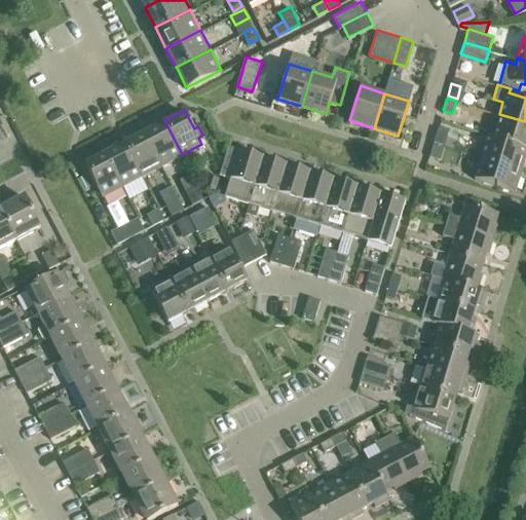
[(525,121),(499,114),(492,134),(492,135),(525,145),(525,121)]
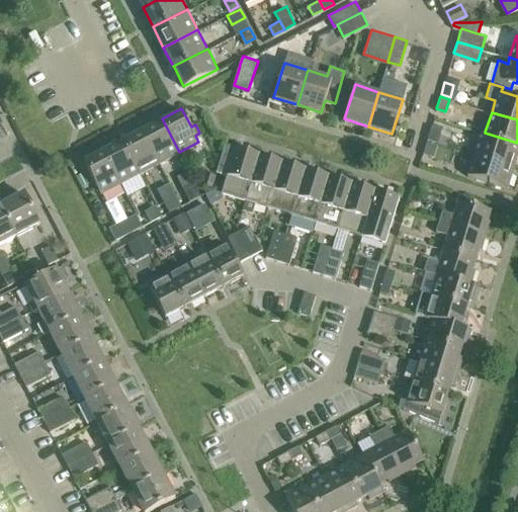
[(143,129),(160,162),(179,152),(162,118),(143,129)]
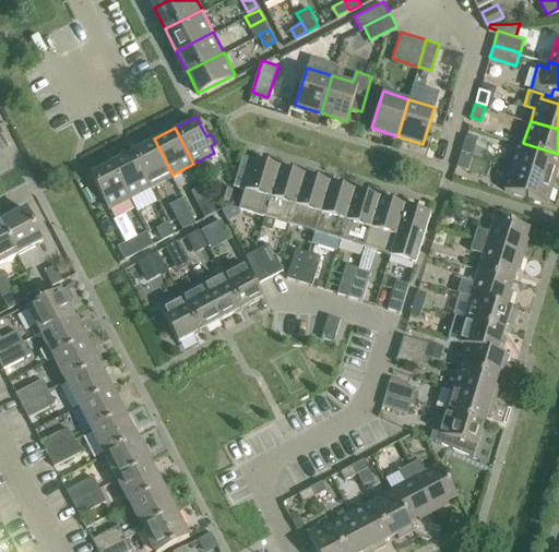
[(466,134),(462,150),(473,153),(477,138),(466,134)]
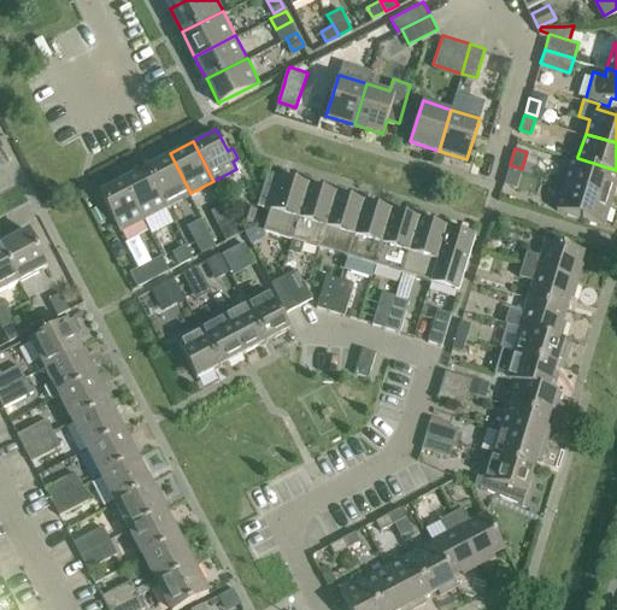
[(147,165),(168,205),(191,193),(170,153),(147,165)]
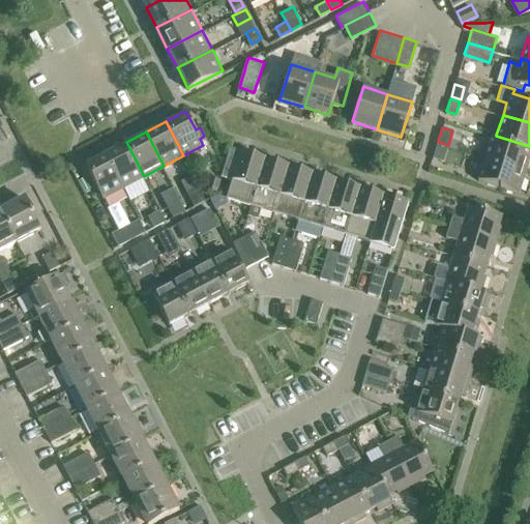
[(491,134),(483,156),(525,169),(529,153),(529,146),(496,136),(496,135),(491,134)]
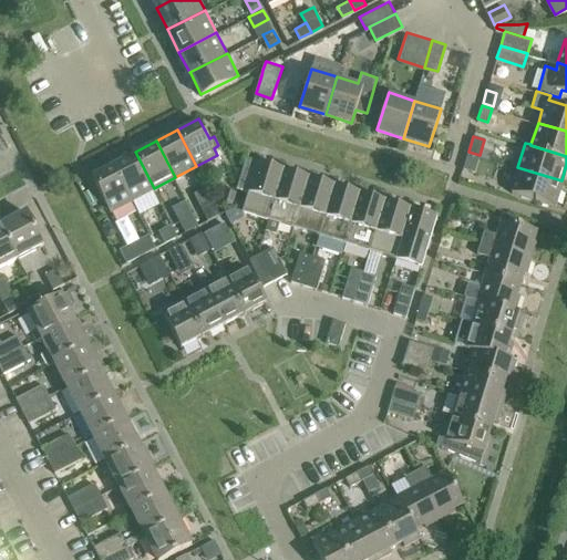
[(113,163),(132,200),(154,188),(135,152),(113,163)]
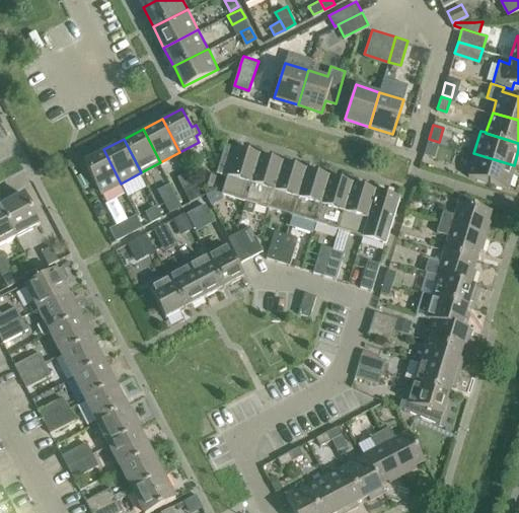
[(435,156),(438,144),(428,141),(425,153),(435,156)]
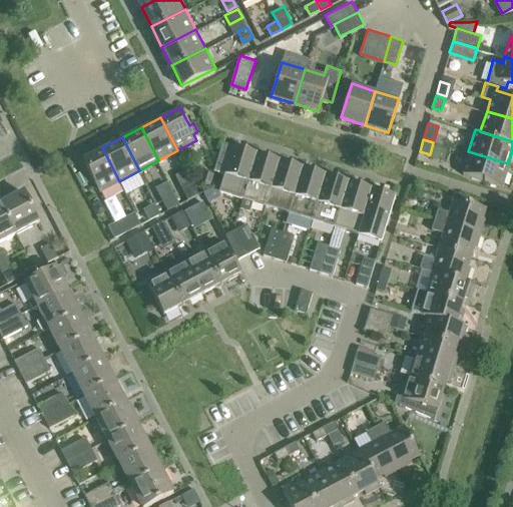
[(218,190),(242,197),(257,151),(222,140),(213,168),(224,171),(219,188),(218,190)]
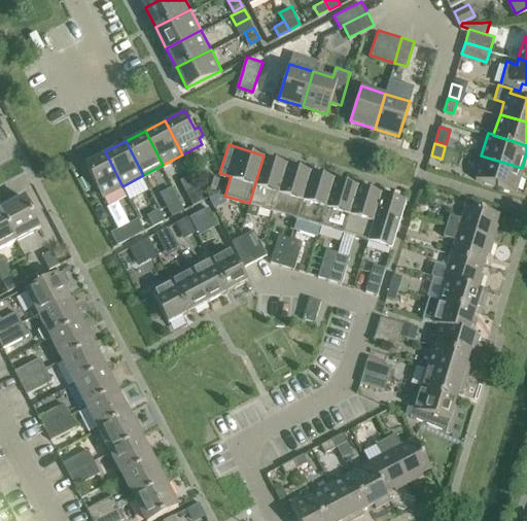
[(105,151),(84,162),(103,197),(115,189),(123,186),(105,151)]
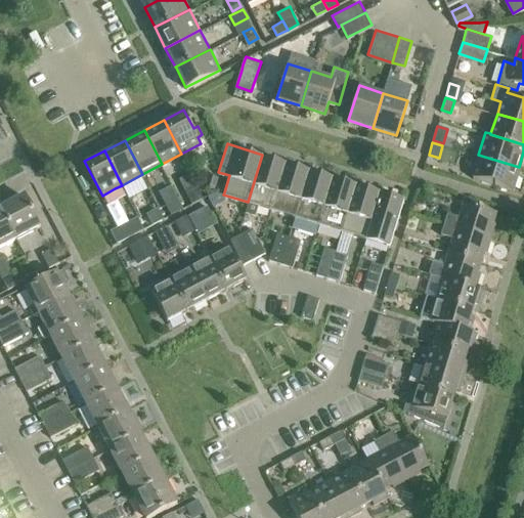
[(262,155),(248,202),(245,211),(254,214),(257,205),(271,209),(286,162),(262,155)]
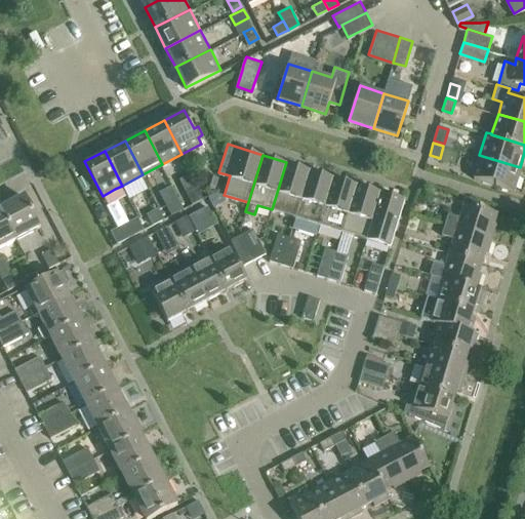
[(514,189),(520,167),(479,155),(473,176),(514,189)]
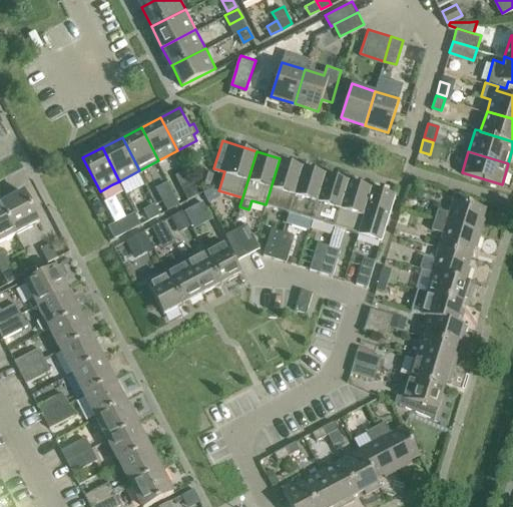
[(280,158),(266,204),(289,211),(303,165),(280,158)]
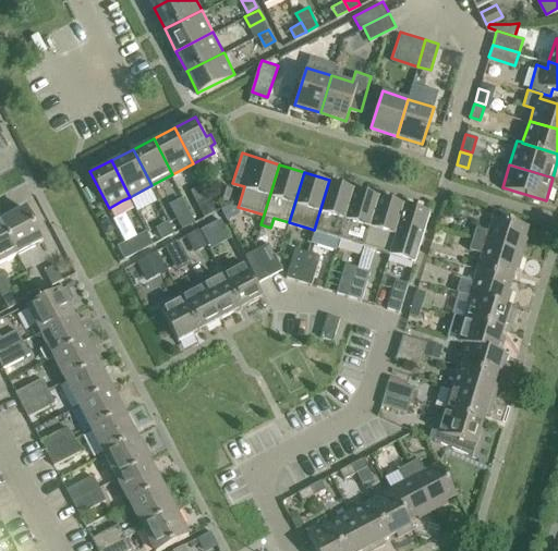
[(329,180),(314,230),(315,230),(312,241),(336,249),(340,237),(354,187),(329,180)]
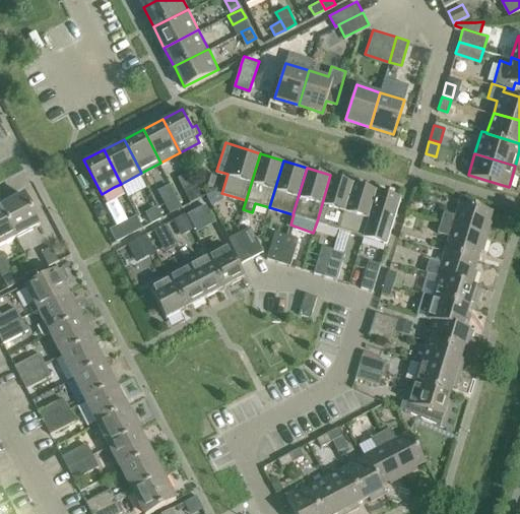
[(207,170),(203,183),(211,186),(215,173),(207,170)]
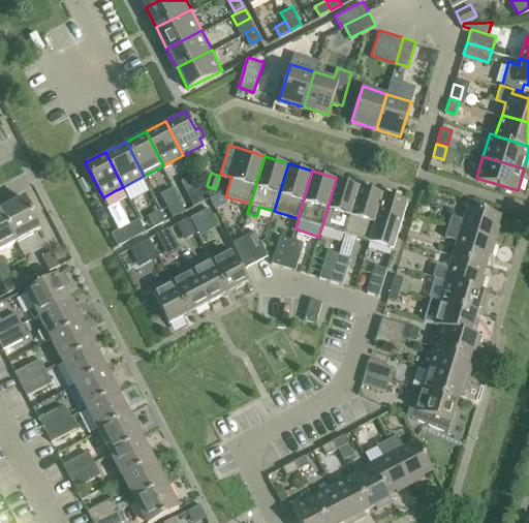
[(85,174),(76,178),(83,189),(91,185),(85,174)]
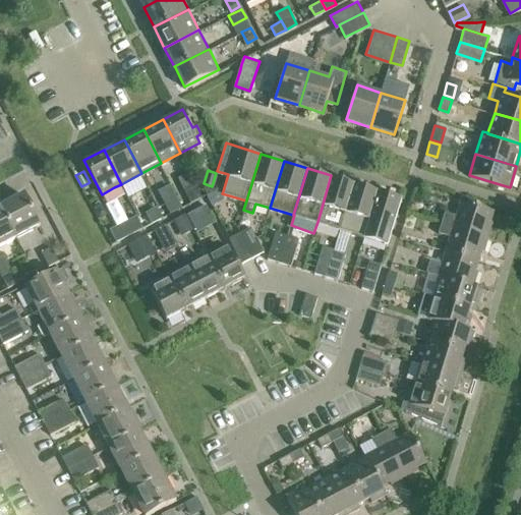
[(331,175),(317,222),(340,229),(354,182),(331,175)]
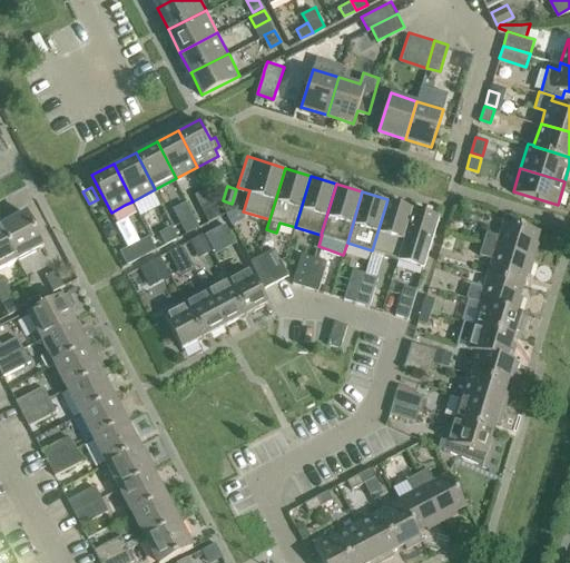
[(200,204),(199,204),(208,219),(220,213),(212,197),(200,204)]
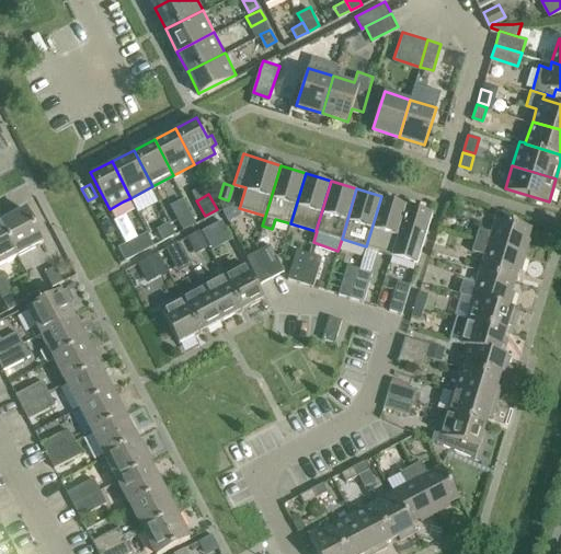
[(381,196),(366,246),(390,254),(405,204),(381,196)]
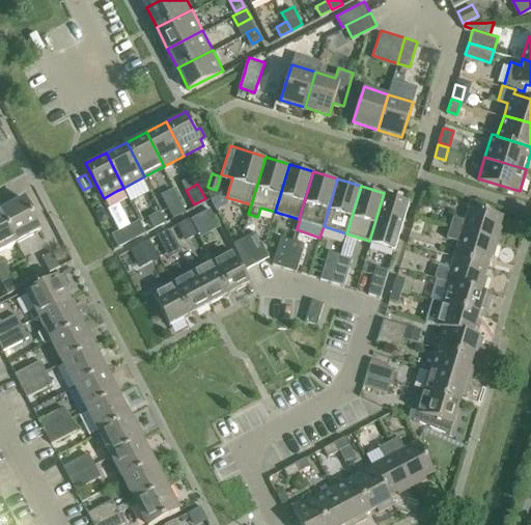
[(223,189),(210,197),(216,209),(226,201),(226,197),(227,195),(223,189)]
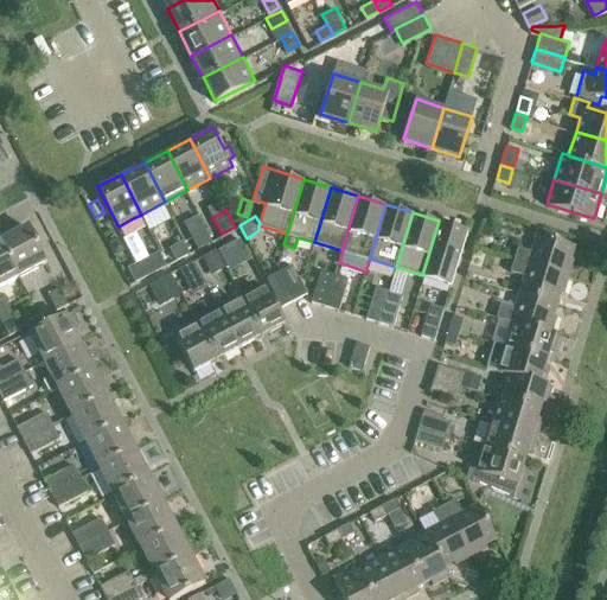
[(439,221),(422,275),(451,283),(468,229),(439,221)]
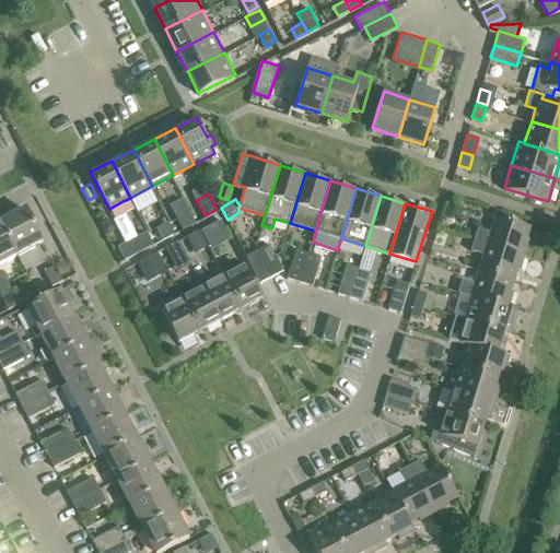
[(0,220),(18,254),(44,239),(26,207),(0,220)]
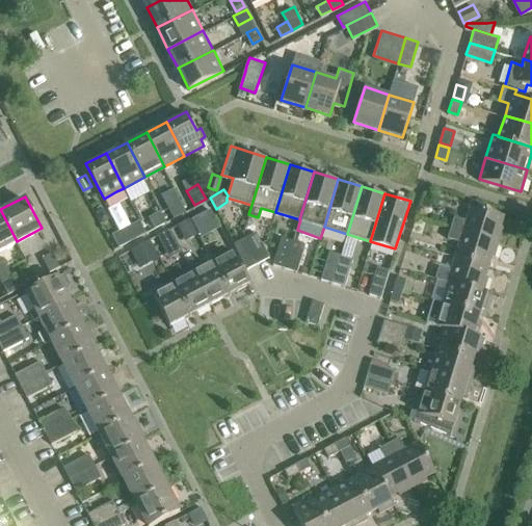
[(180,198),(167,204),(174,216),(186,209),(185,209),(180,198)]
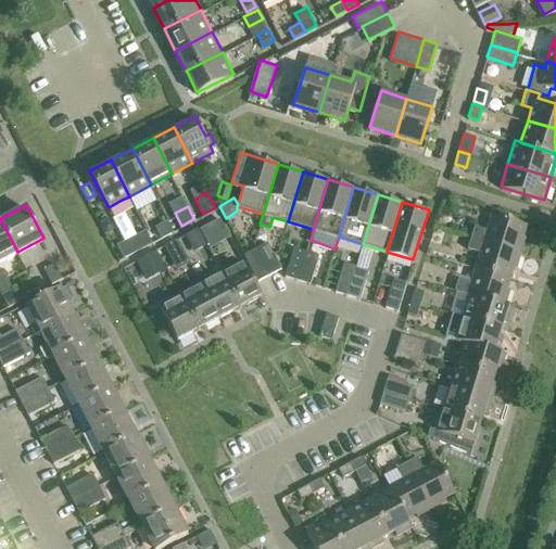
[(475,225),(471,235),(520,252),(526,235),(522,234),(526,224),(491,213),(485,228),(475,225)]
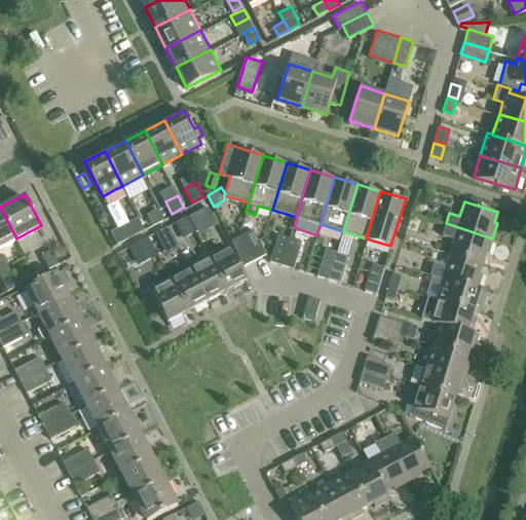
[(0,247),(16,238),(0,207),(0,247)]
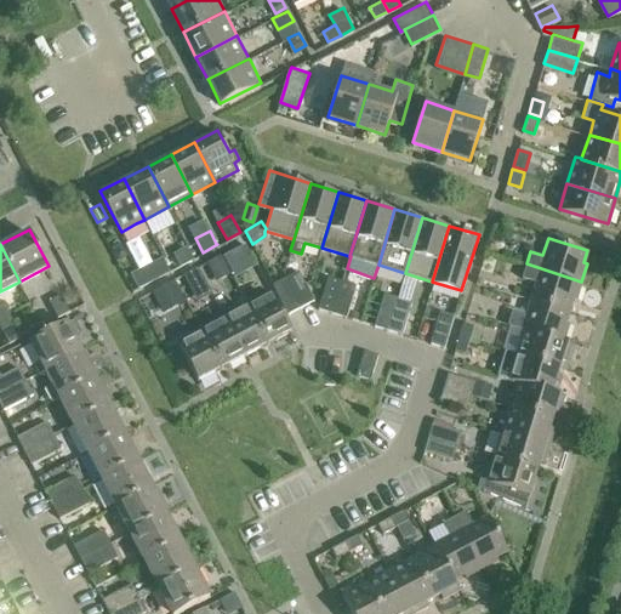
[(237,245),(223,253),(228,262),(241,255),(237,245)]
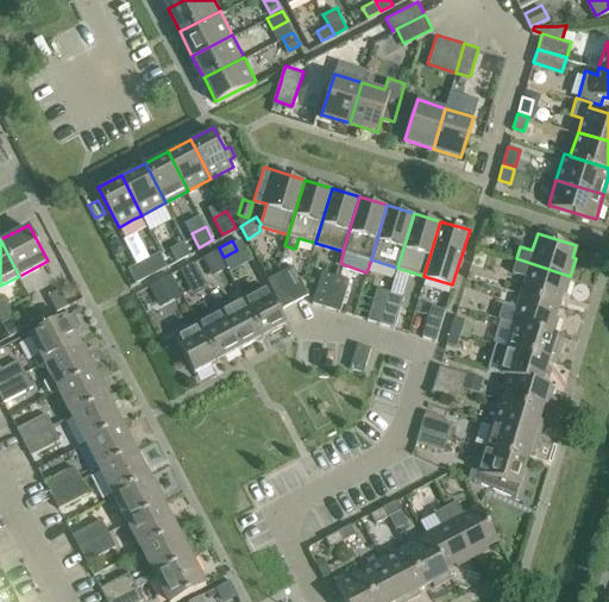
[(183,242),(171,248),(177,258),(188,252),(183,242)]
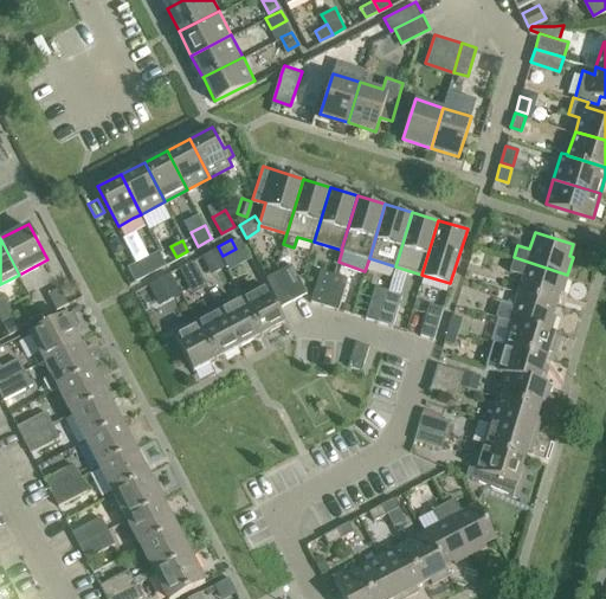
[(217,245),(202,253),(211,270),(225,263),(217,246),(217,245)]
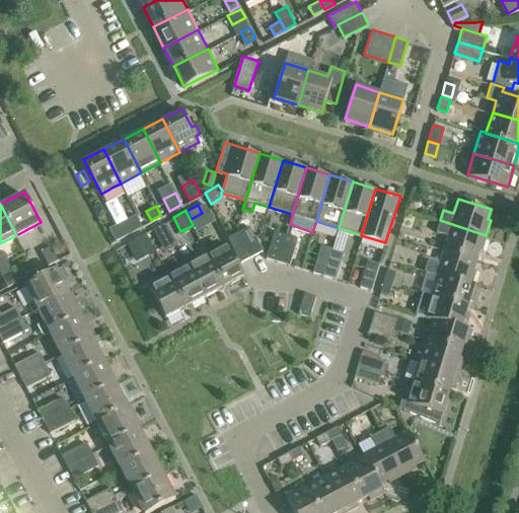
[(138,216),(126,222),(131,231),(142,225),(138,216)]
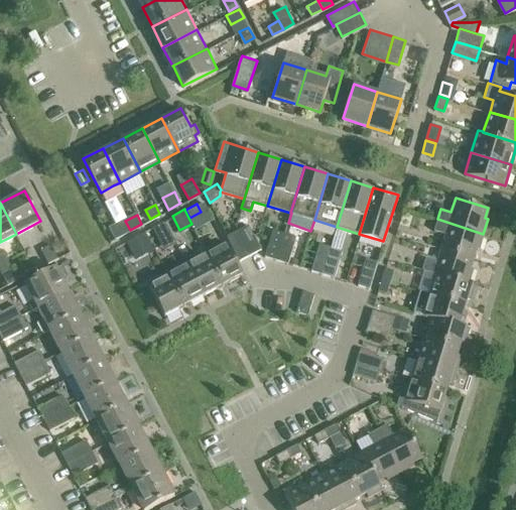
[(437,219),(433,229),(444,233),(440,245),(440,247),(473,257),(473,255),(476,246),(479,247),(480,245),(483,234),(437,219)]
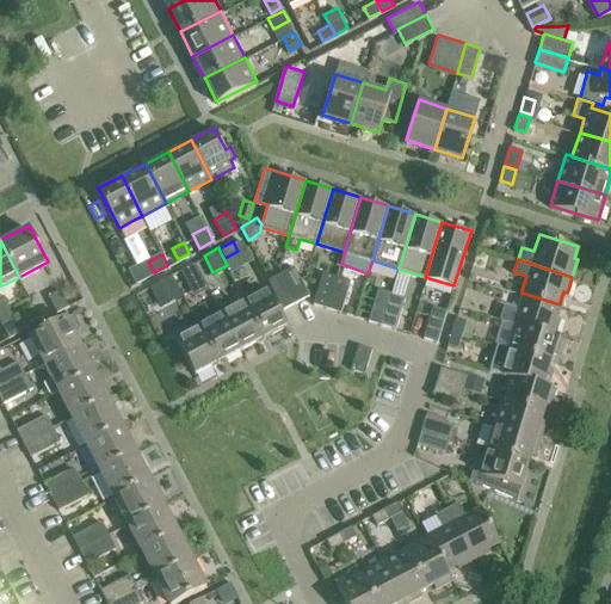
[(195,262),(180,269),(189,284),(203,277),(195,262)]
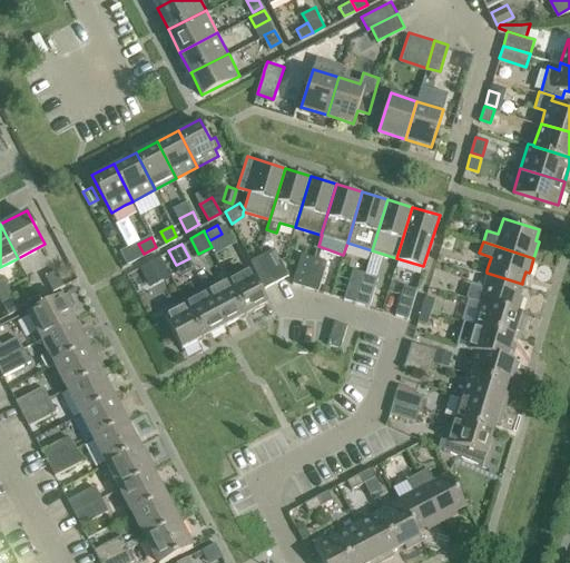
[(262,253),(276,280),(288,274),(274,246),(262,253)]
